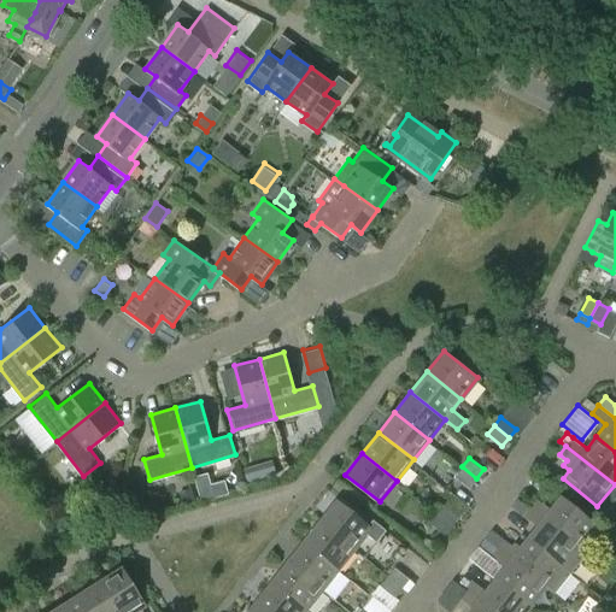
[(258,463),(244,468),(248,484),(263,481),(258,463)]
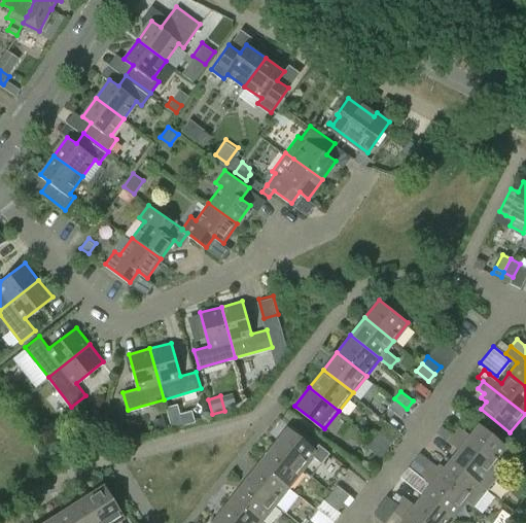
[(407,409),(394,398),(388,406),(401,416),(407,409)]
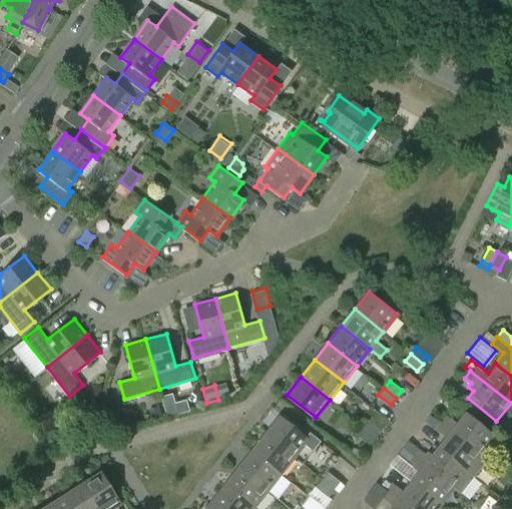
[(166,414),(177,411),(174,401),(171,391),(160,394),(166,414)]
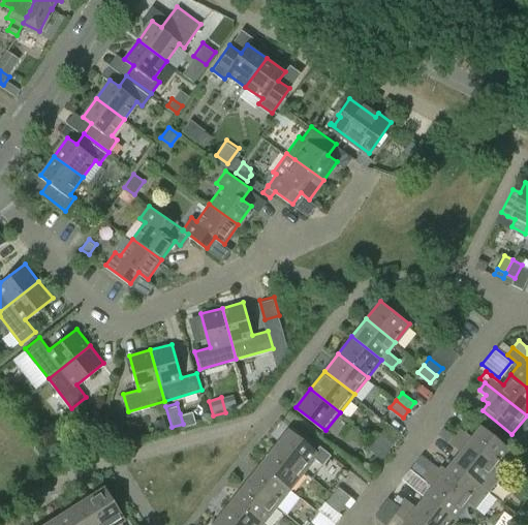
[(166,426),(164,418),(154,421),(156,429),(166,426)]
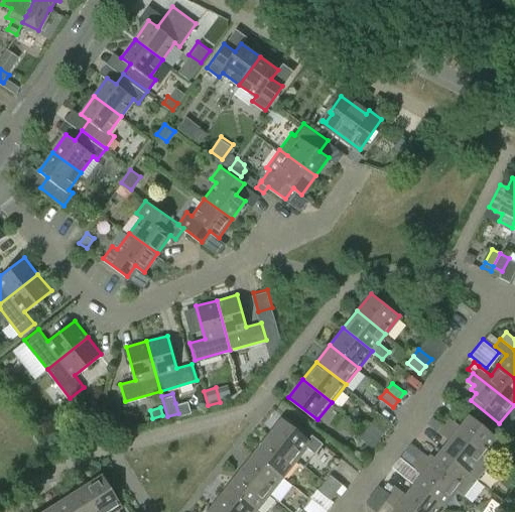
[(86,414),(72,419),(76,428),(89,423),(86,414)]
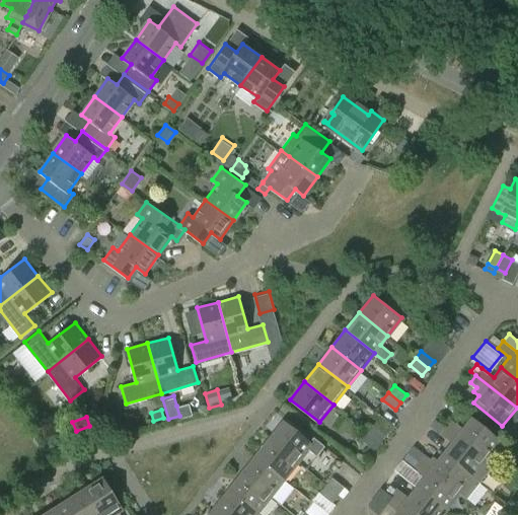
[(452,419),(446,426),(487,458),(501,440),(472,417),(463,428),(452,419)]
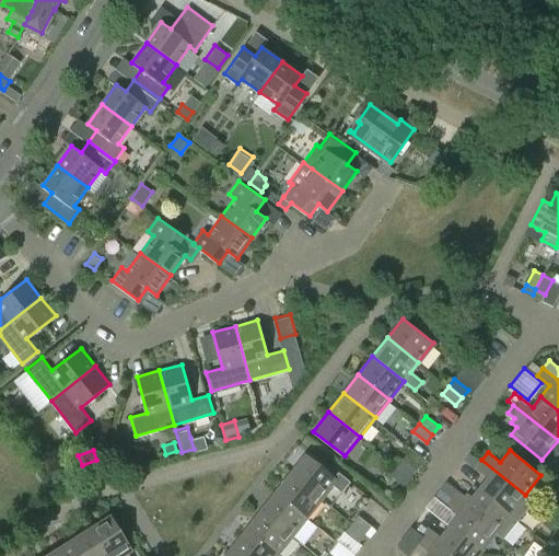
[(335,476),(306,453),(291,473),(321,496),(332,483),(342,491),(351,479),(338,471),(335,476)]
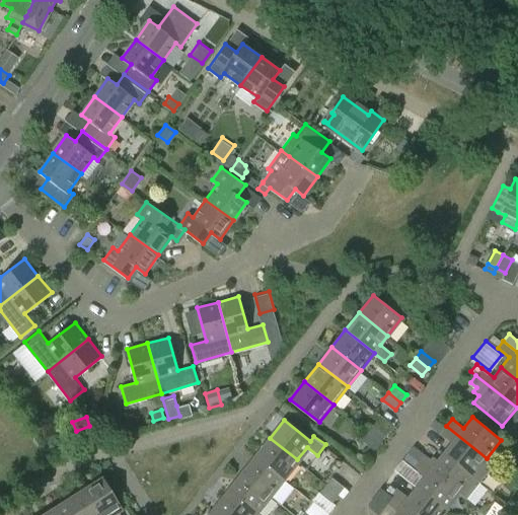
[(374,425),(368,432),(379,441),(385,434),(374,425)]
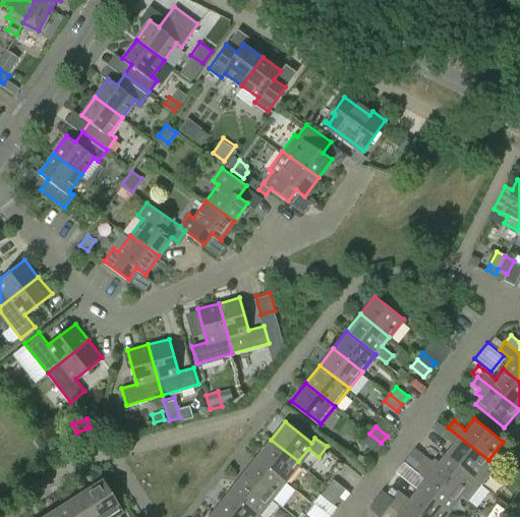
[(448,427),(443,435),(454,444),(446,454),(482,482),(496,466),(488,460),(448,427)]
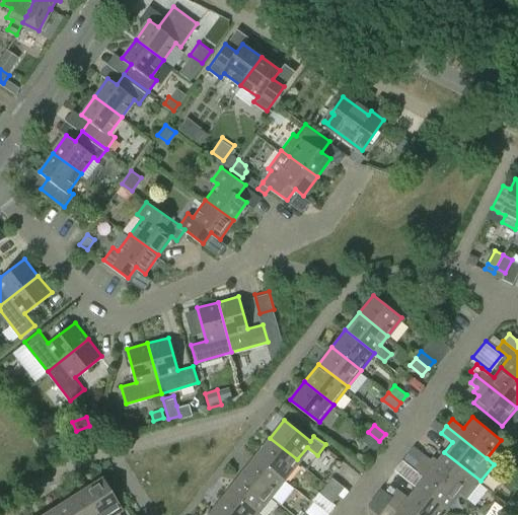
[(379,441),(368,432),(362,439),(374,448),(379,441)]
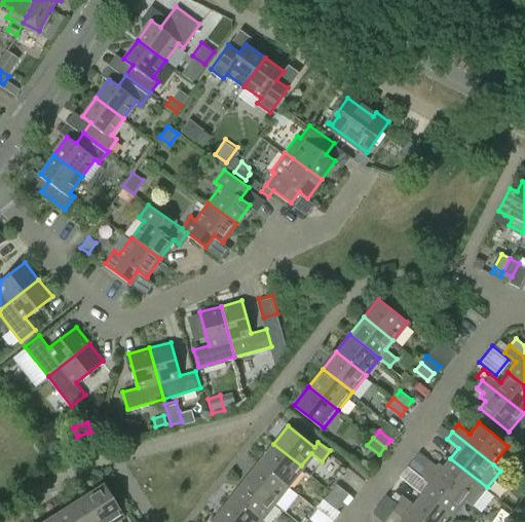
[(301,465),(273,444),(260,461),(288,484),(301,465)]
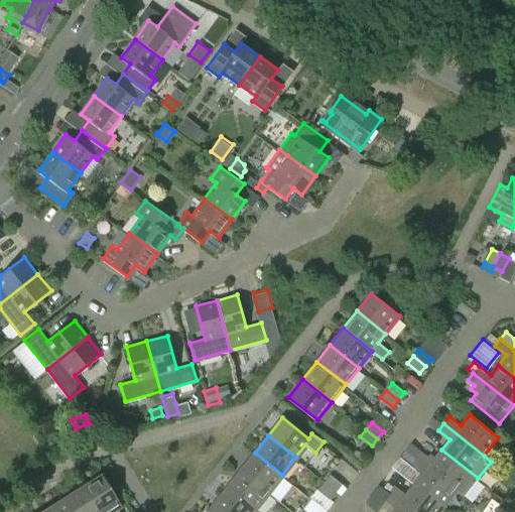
[(422,450),(412,441),(406,449),(416,457),(422,450)]
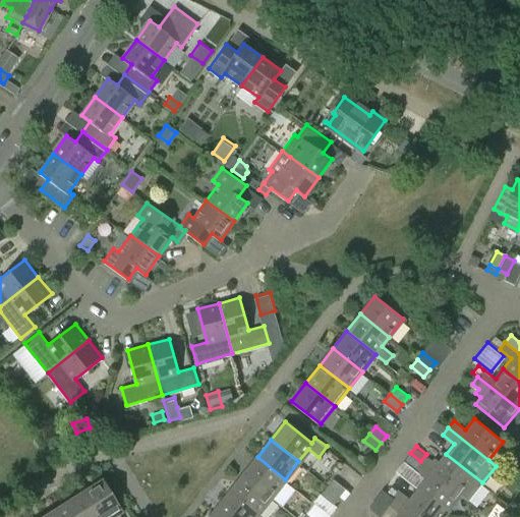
[(410,453),(405,461),(415,468),(426,478),(418,489),(448,511),(462,494),(420,461),(410,453)]
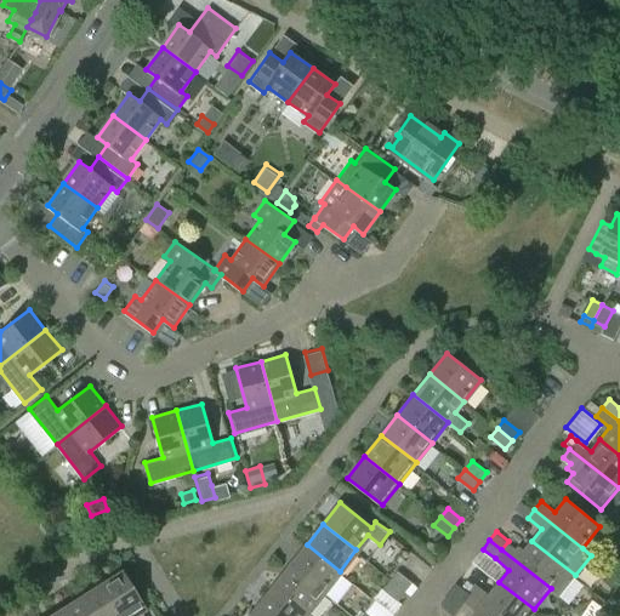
[(508,541),(501,549),(551,588),(559,595),(575,575),(532,541),(523,553),(508,541)]
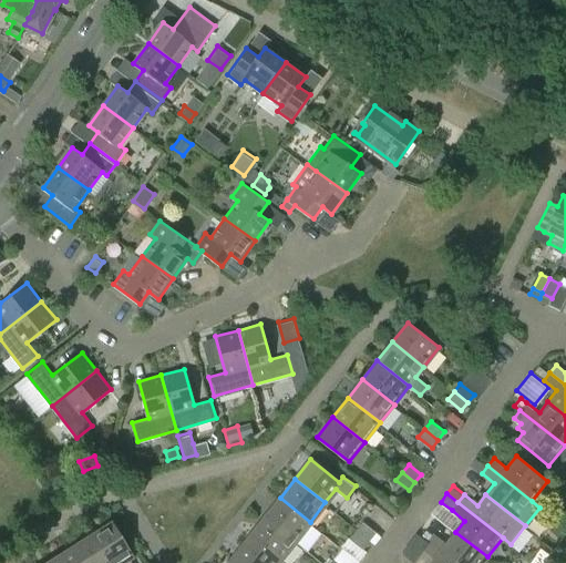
[(280,498),(265,517),(296,541),(310,522),(280,498)]
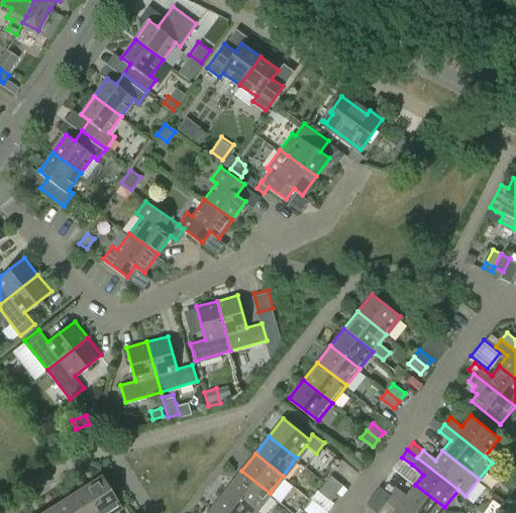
[(241,471),(228,488),(256,510),(270,493),(241,471)]
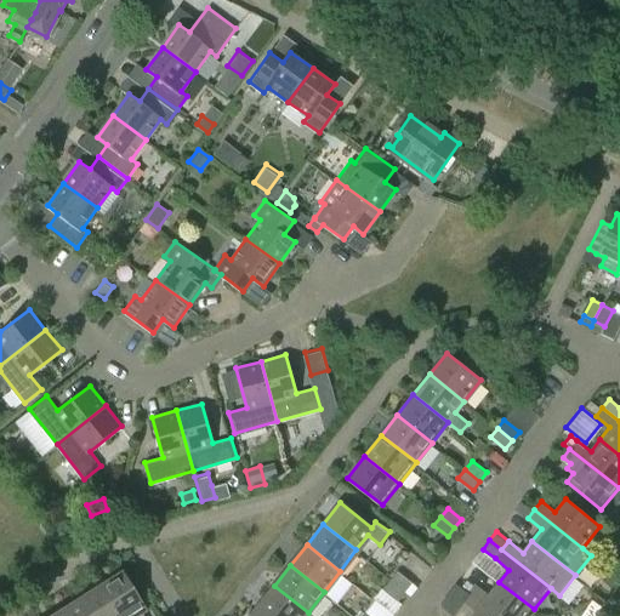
[(398,569),(391,577),(405,589),(411,593),(417,585),(413,581),(398,569)]
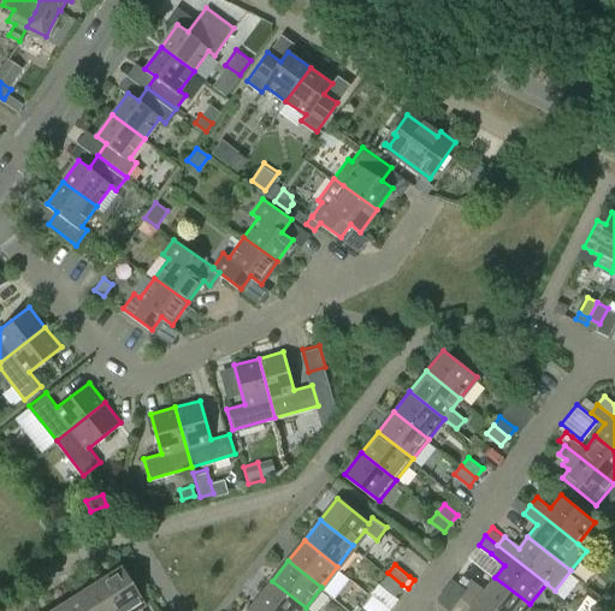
[(123,565),(100,580),(119,610),(132,610),(147,603),(123,565)]
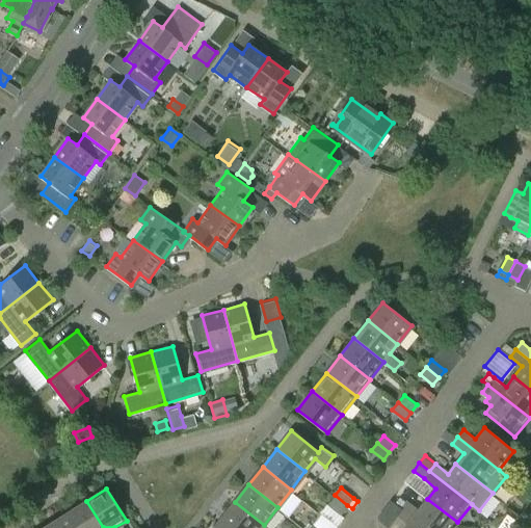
[(335,495),(329,502),(342,512),(347,505),(335,495)]
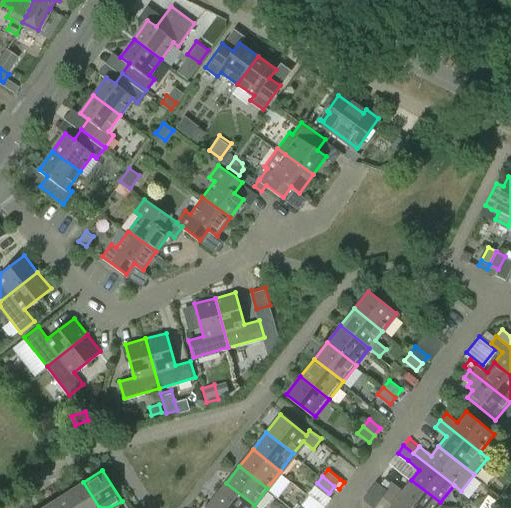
[(386,477),(381,483),(386,487),(392,481),(386,477)]
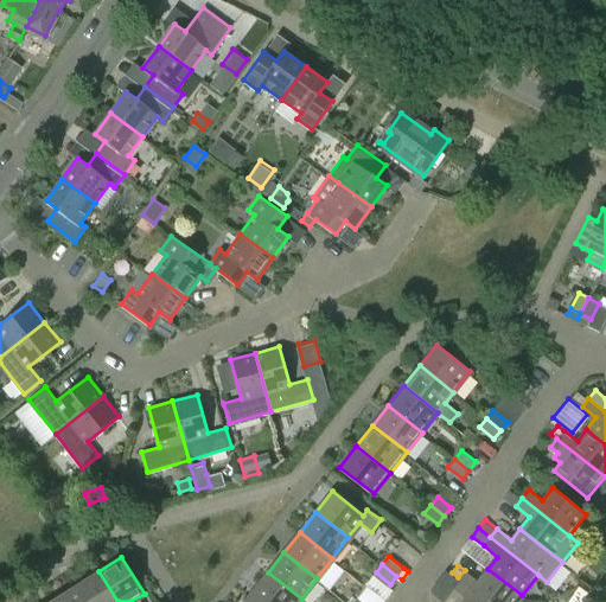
[(465,570),(458,577),(489,601),(516,601),(522,595),(488,569),(479,580),(465,569),(465,570)]
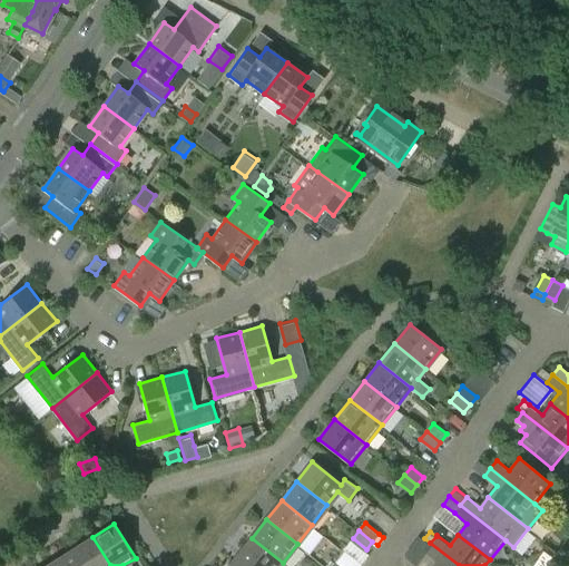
[(110,565),(92,537),(72,550),(82,565),(110,565)]
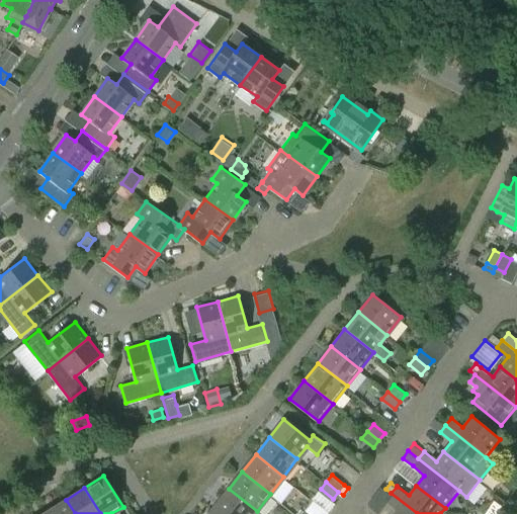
[(261,513),(257,511),(229,489),(214,506),(225,513),(261,513)]
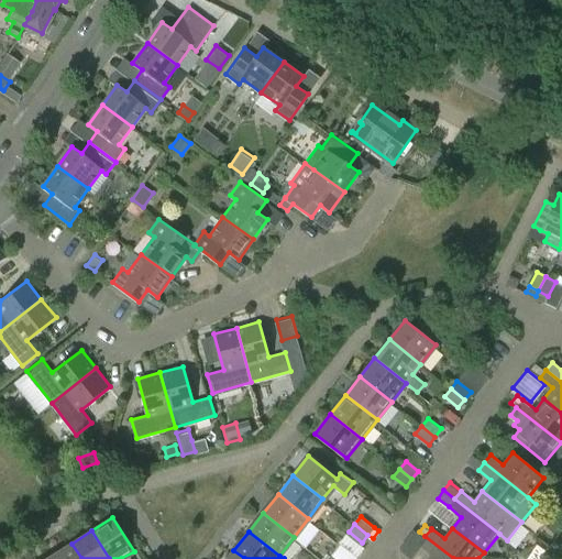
[(432,555),(427,558),(453,558),(425,536),(419,544),(432,555)]
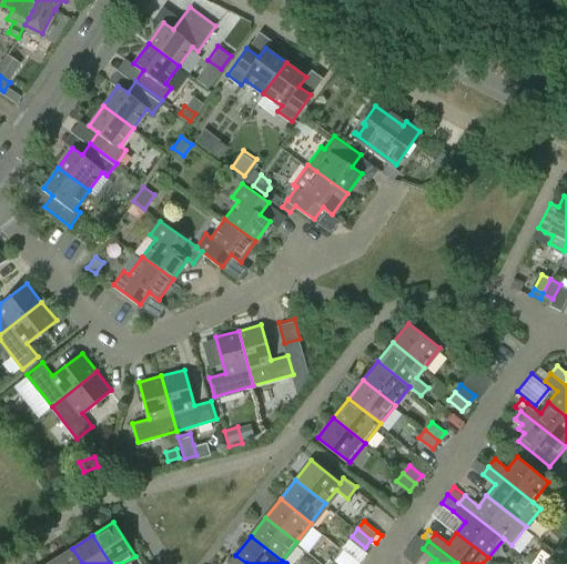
[(82,563),(72,549),(52,561),(53,563),(82,563)]
